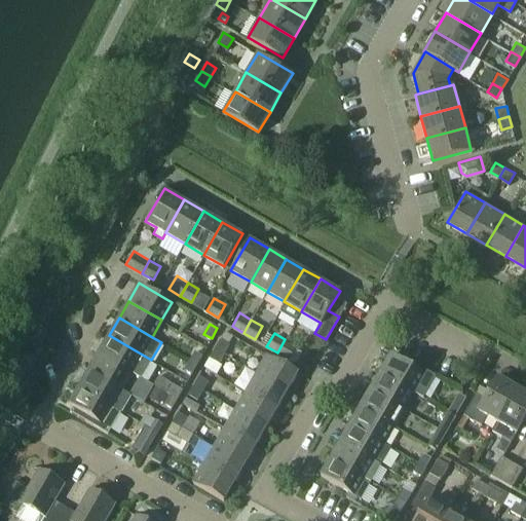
[(141,376),(151,360),(109,335),(99,351),(132,371),(141,376)]
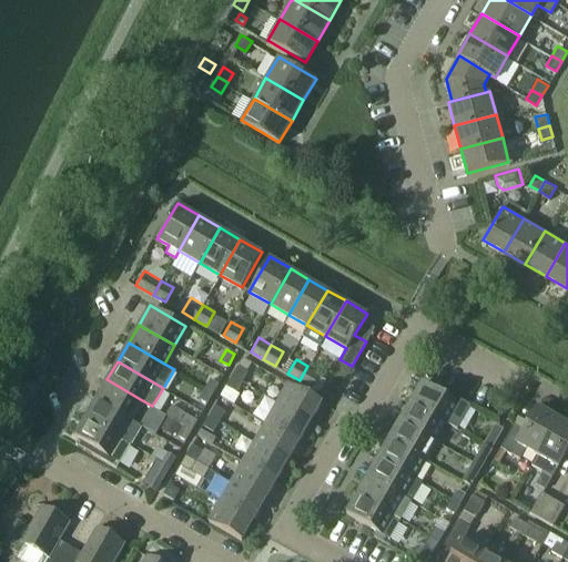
[(237,364),(232,374),(242,380),(247,369),(237,364)]
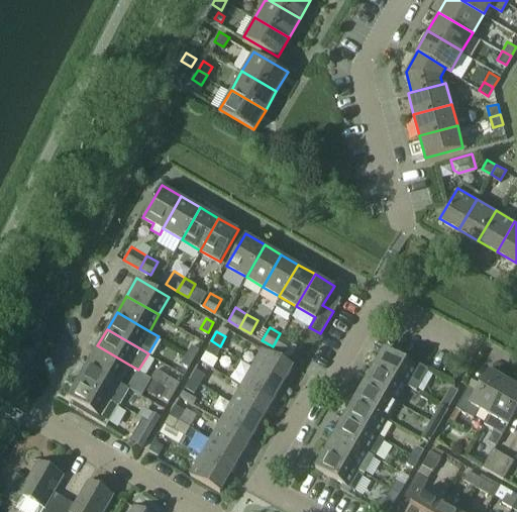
[(280,333),(273,346),(283,351),(291,339),(280,333)]
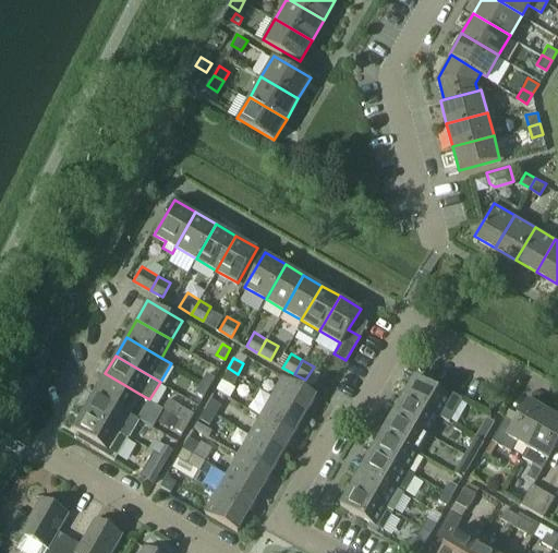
[(238,374),(228,368),(222,377),(232,384),(238,374)]
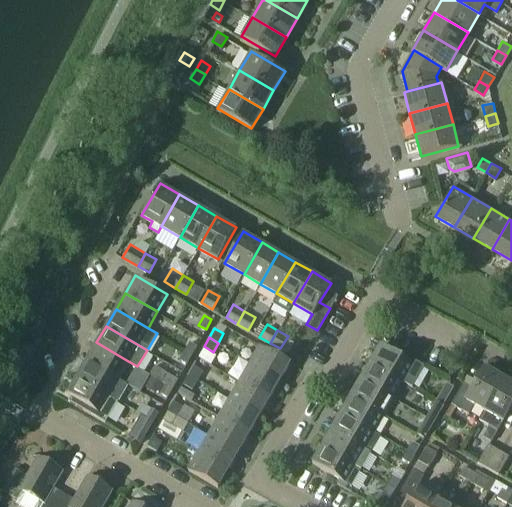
[(184,349),(192,353),(197,344),(190,340),(184,349)]
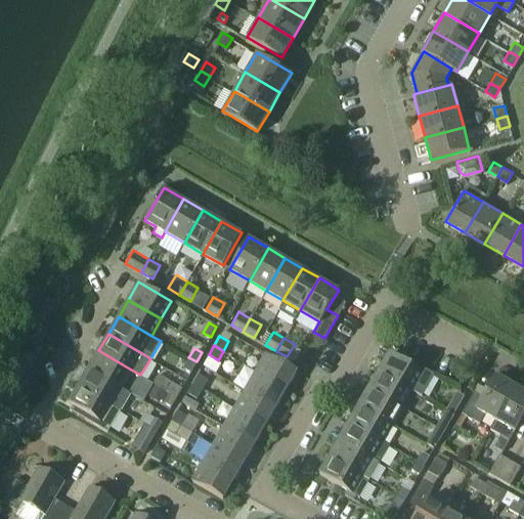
[(122,386),(131,370),(98,350),(89,368),(121,387),(122,386)]
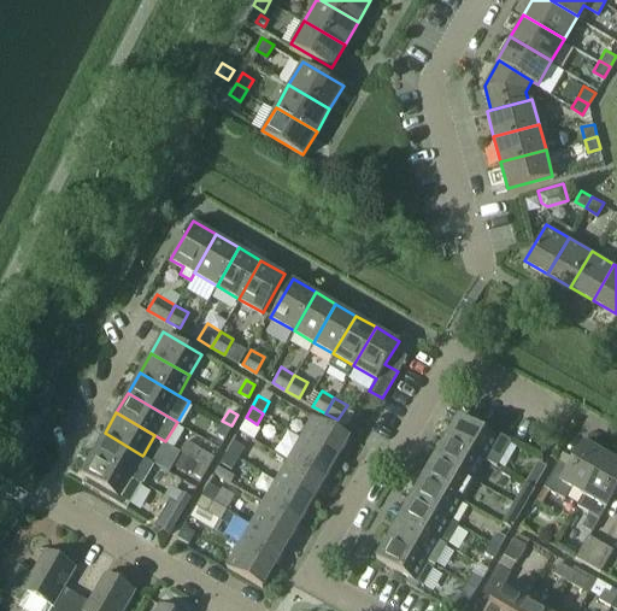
[(300,435),(336,456),(350,434),(313,413),(300,435)]
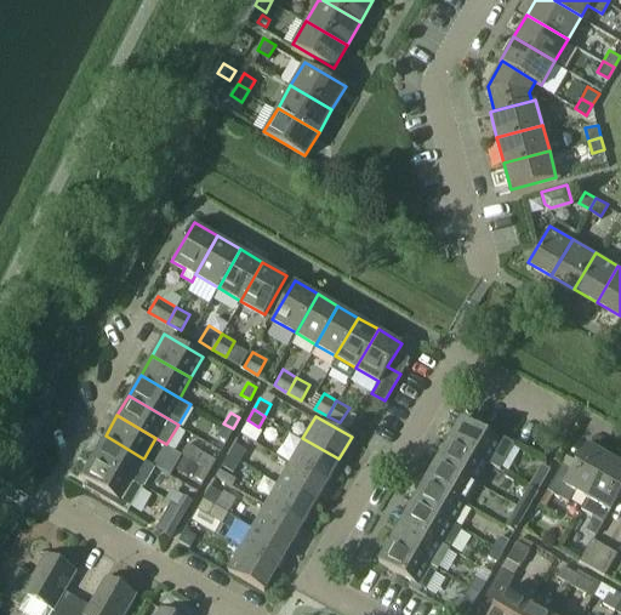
[(449,438),(489,460),(500,466),(514,440),(501,433),(499,438),(462,416),(449,438)]
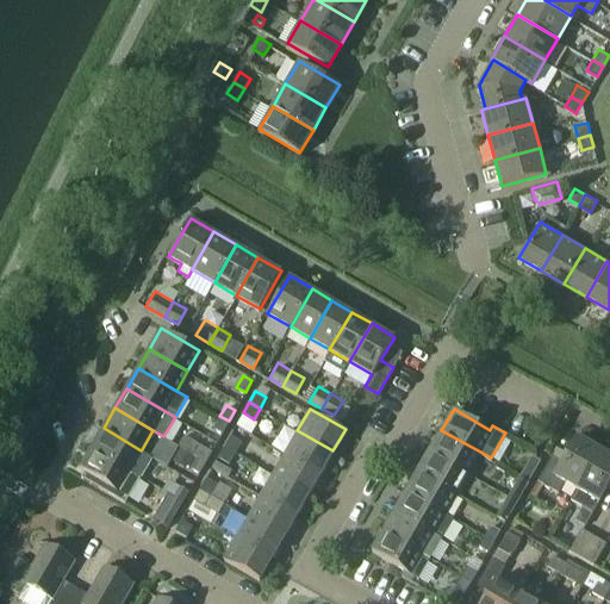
[(223,431),(229,421),(219,416),(213,427),(223,431)]
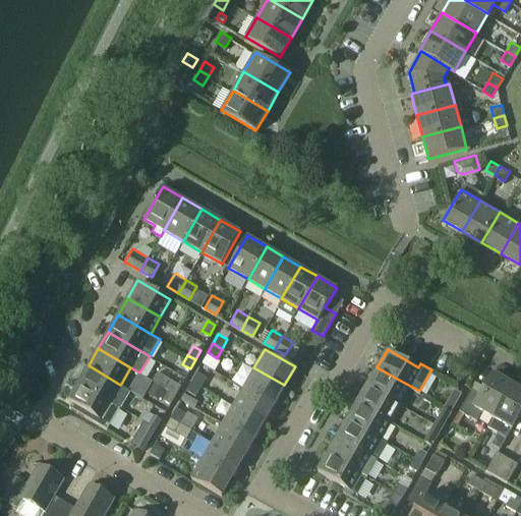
[(129,389),(121,384),(120,385),(89,365),(78,382),(120,406),(129,389)]
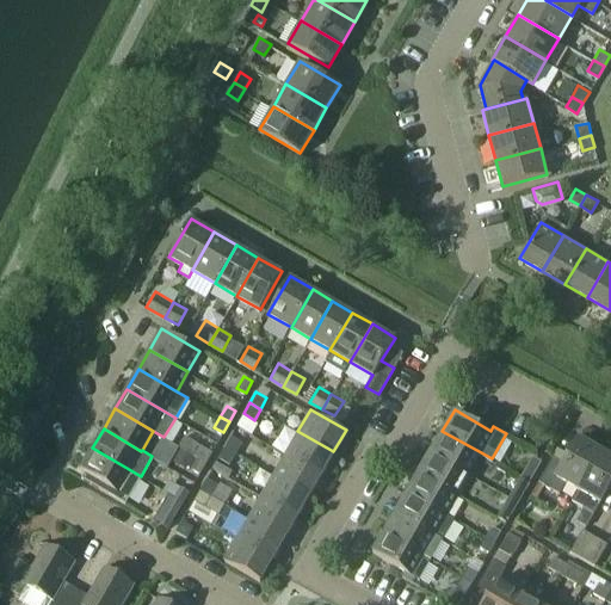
[(333,451),(297,431),(285,452),(321,473),(333,451)]
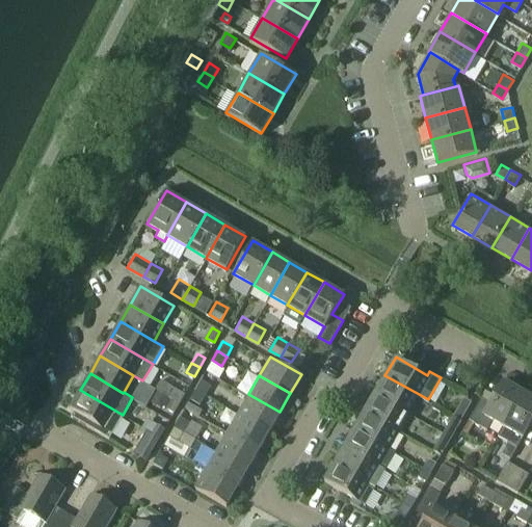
[(408,412),(419,394),(384,375),(375,393),(408,412)]
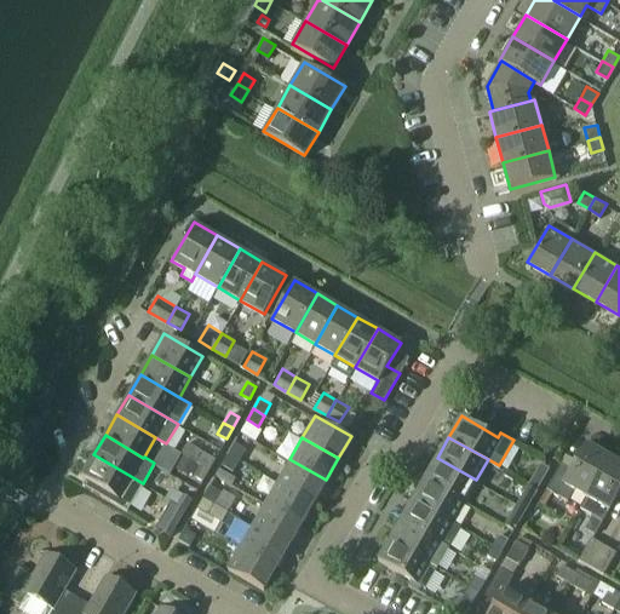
[(235,440),(228,452),(239,458),(246,447),(235,440)]
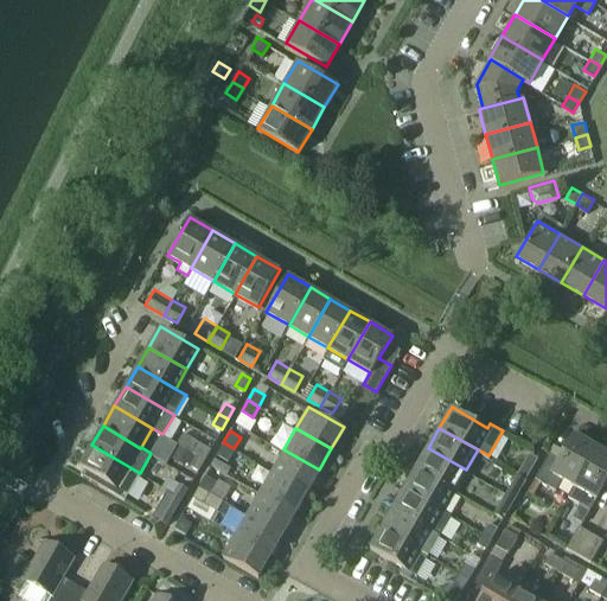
[(547,456),(535,477),(555,488),(561,478),(574,485),(595,446),(575,434),(566,451),(563,453),(551,447),(550,448),(547,456)]
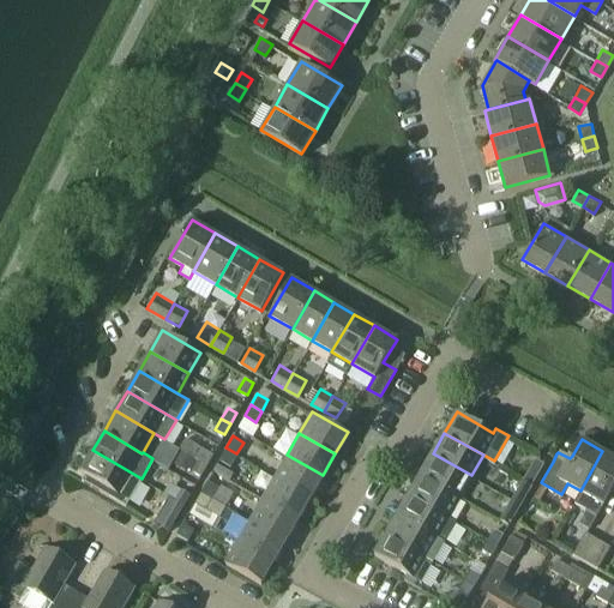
[(214,452),(204,447),(197,443),(191,455),(198,458),(206,464),(214,452)]
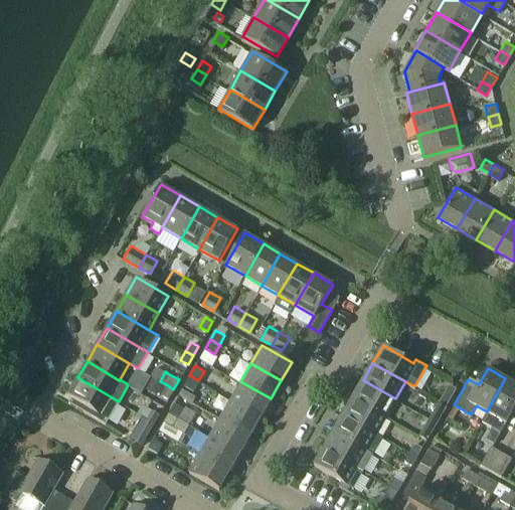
[(150,375),(144,386),(159,395),(161,393),(166,384),(160,381),(150,375)]
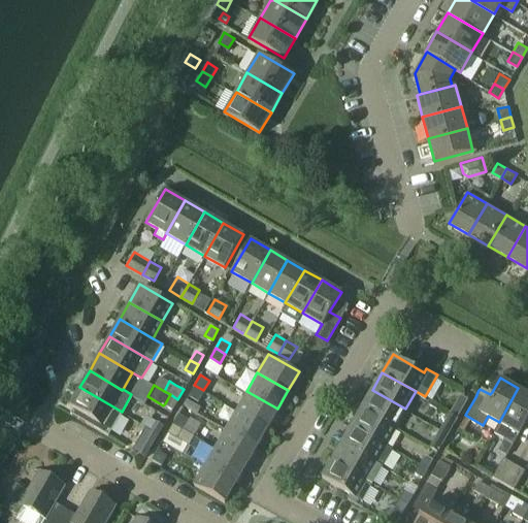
[(203,390),(194,385),(189,394),(198,399),(203,390)]
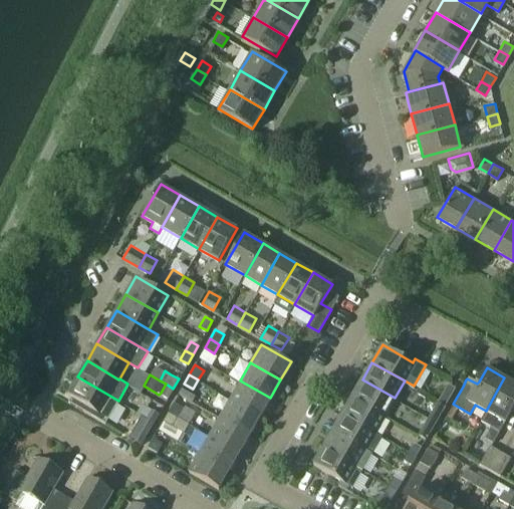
[(71,397),(68,401),(105,423),(118,401),(77,376),(67,395),(71,397)]
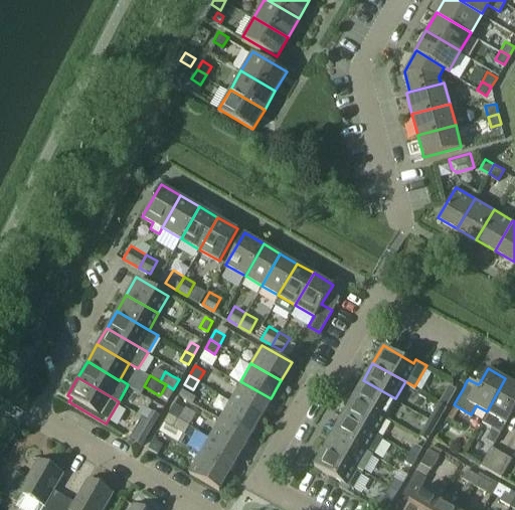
[(500,432),(505,421),(514,404),(514,383),(505,378),(487,411),(497,417),(492,427),(500,432)]
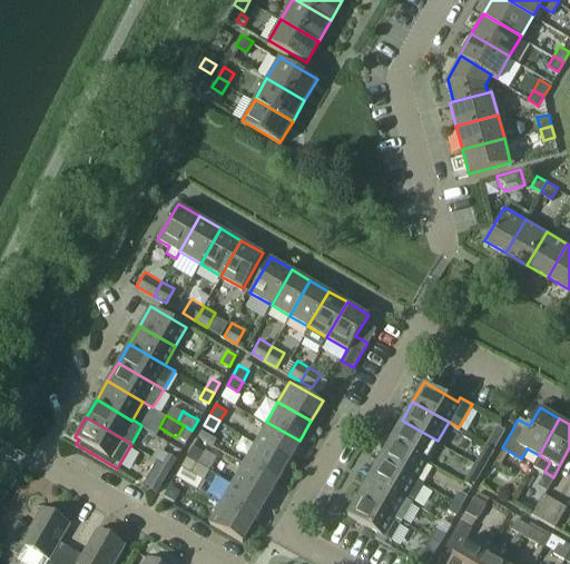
[(391,438),(426,459),(438,441),(402,421),(391,438)]
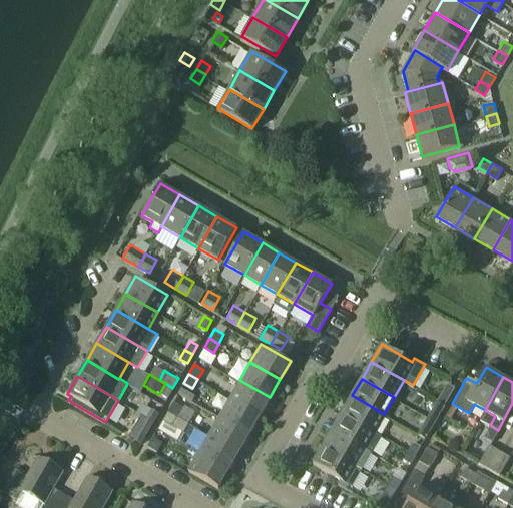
[(229,397),(260,415),(270,397),(239,380),(229,397)]
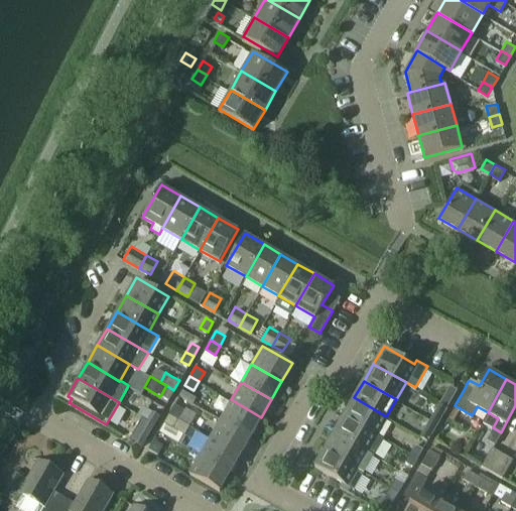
[(439,401),(439,402),(446,406),(457,388),(449,384),(439,401)]
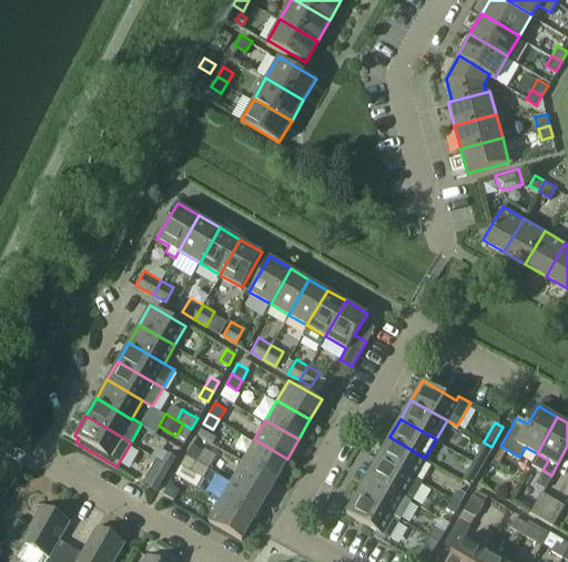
[(178,433),(185,438),(191,429),(183,423),(178,433)]
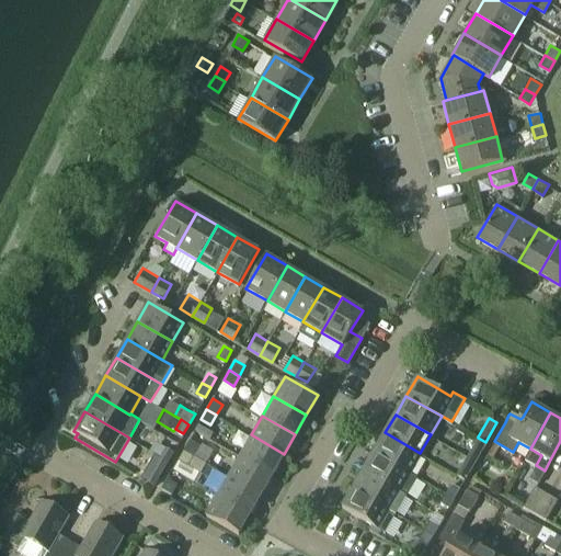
[(410,471),(420,453),(385,432),(374,451),(410,472),(410,471)]
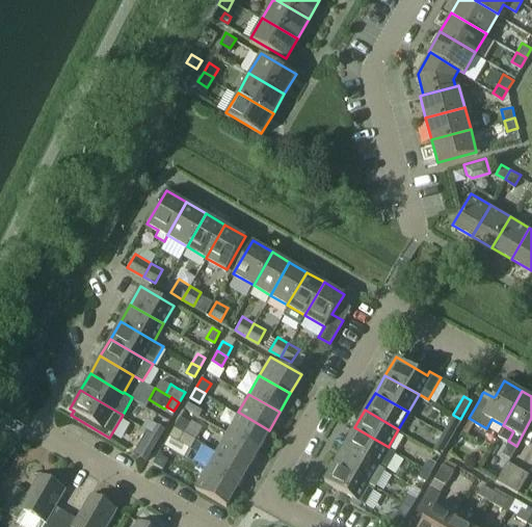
[(259,448),(269,430),(238,412),(228,430),(259,448)]
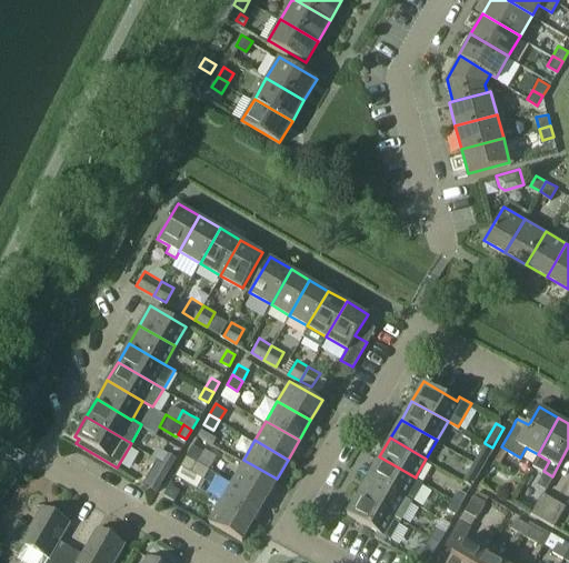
[(187,453),(197,459),(203,449),(192,443),(187,453)]
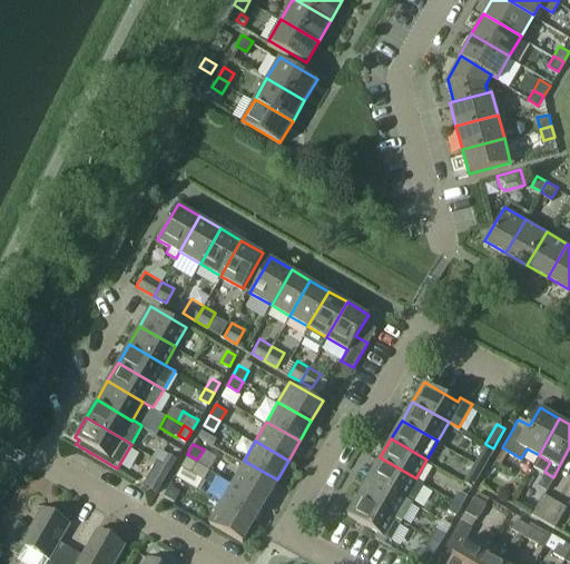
[(485,444),(475,462),(483,466),(493,448),(485,444)]
